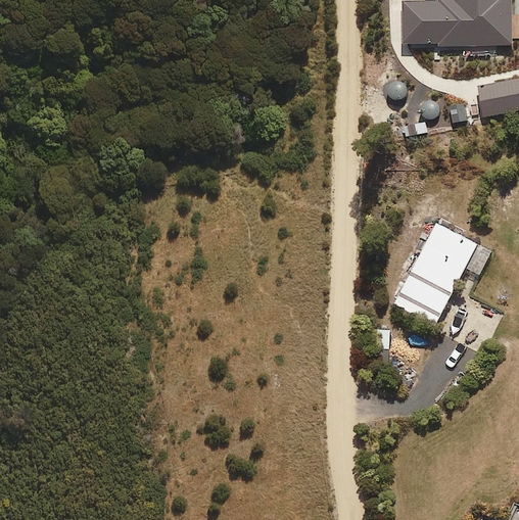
[(434,0),(434,1),(405,2),(407,48),(513,44),(511,0),(434,0)]
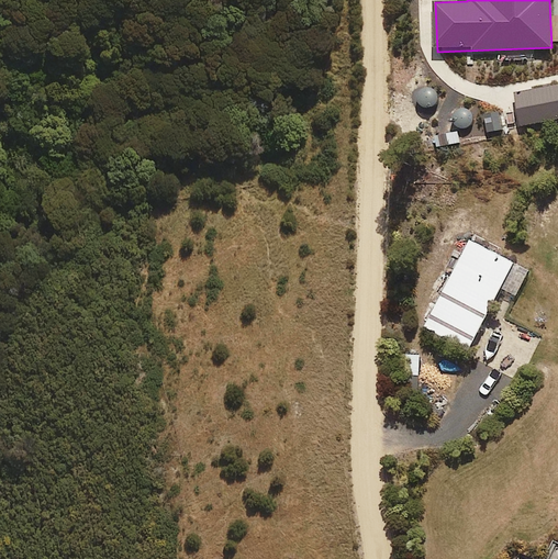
[(520,124),(557,119),(557,86),(515,91),(520,124)]
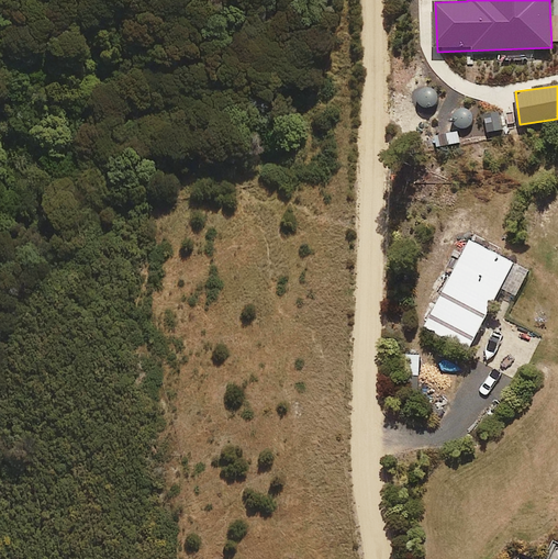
[(557,253),(557,237),(547,238),(548,254),(557,253)]
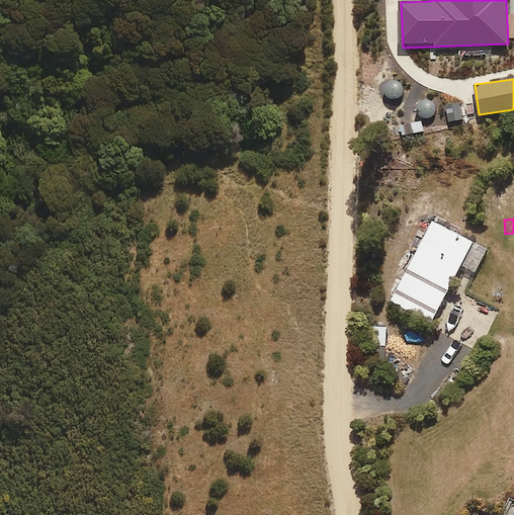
[(474,271),(486,250),(431,220),(388,301),(431,324),(462,266),(474,271)]
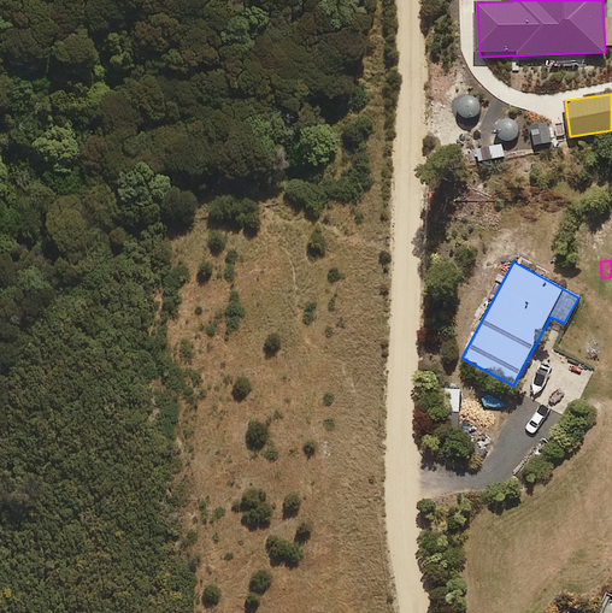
[(458,412),(459,389),(441,389),(440,411),(458,412)]
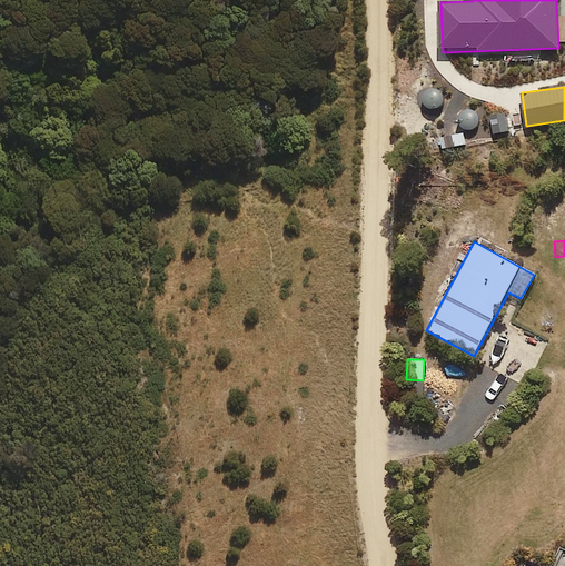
All buildings are outlined.
